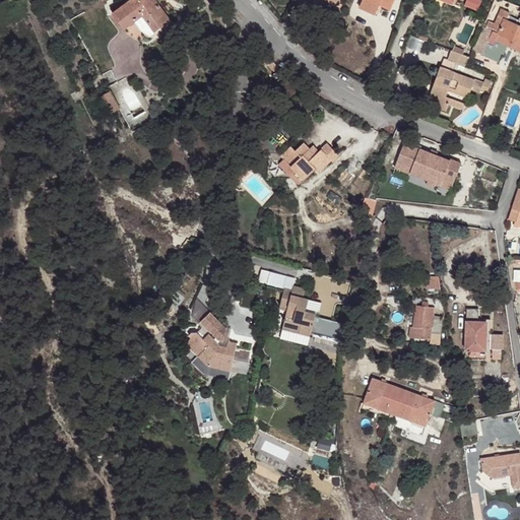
[(156,4),(153,0),(125,0),(113,8),(120,19),(125,16),(129,23),(143,14),(155,33),(169,24),(164,15),(168,12),(160,2),(156,4)]
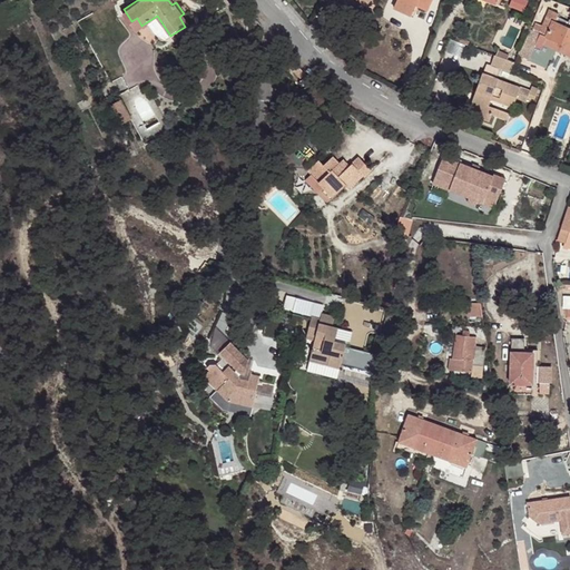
[(418,1),(428,7),(431,0),(395,0),(392,8),(410,17),(414,7),(418,1)]
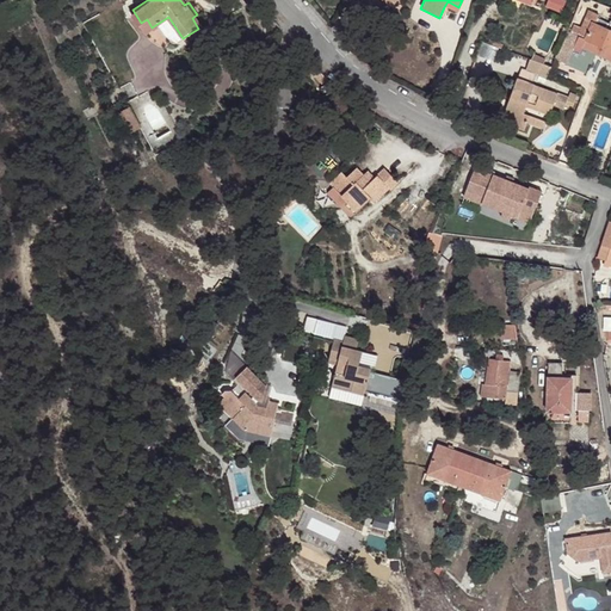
[(548,0),(545,10),(561,14),(566,1),(561,0),(548,0)]
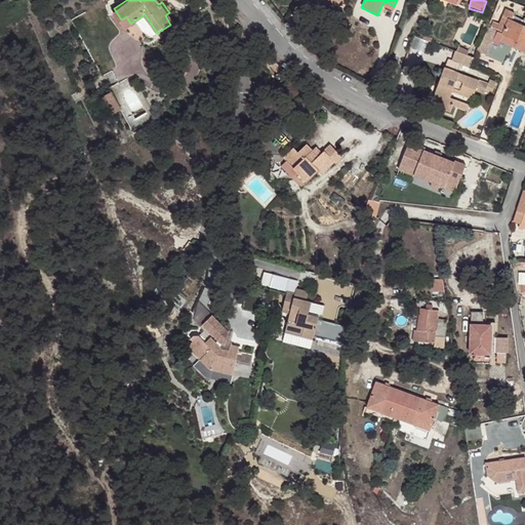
[(392,11),(394,6),(385,1),(381,6),(392,11)]
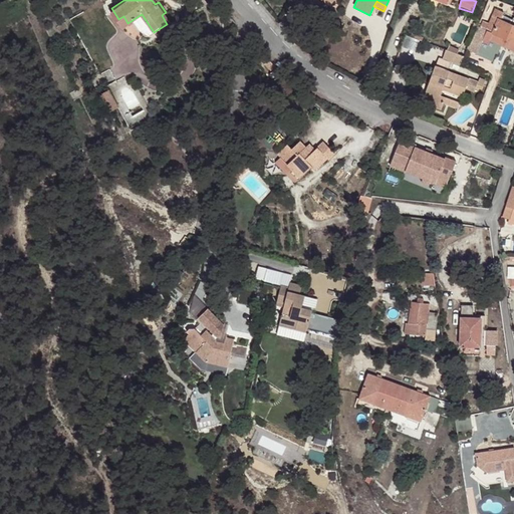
[(513,17),(512,23),(501,18),(504,11),(495,7),(492,15),(493,16),(490,23),(484,20),(481,26),(478,25),(468,49),(478,53),(482,42),(488,44),(491,38),(513,48),(513,17)]
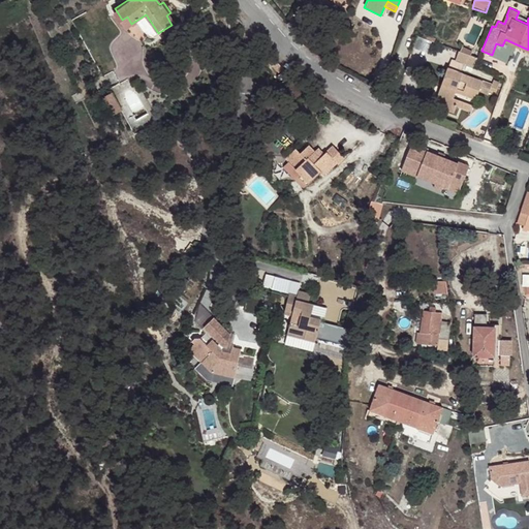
[(176,22),(170,12),(166,16),(172,25),(176,22)]
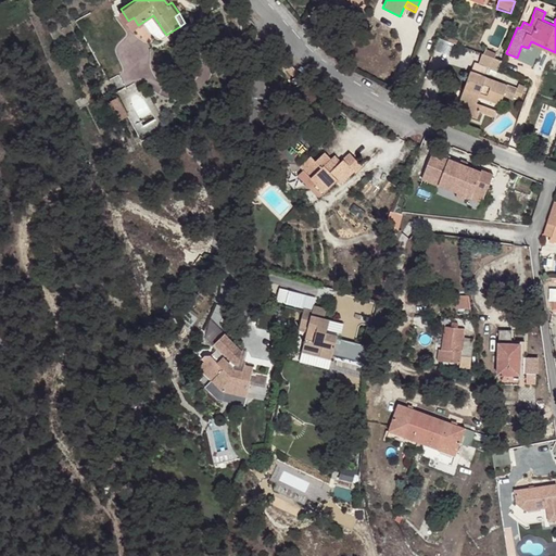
[(134,17),(128,21),(133,28),(138,25),(134,17)]
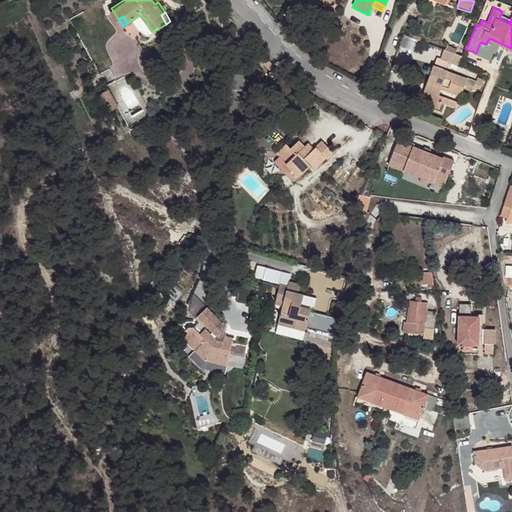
[(460,64),(461,62),(451,58),(453,52),(445,49),(441,57),(460,64)]
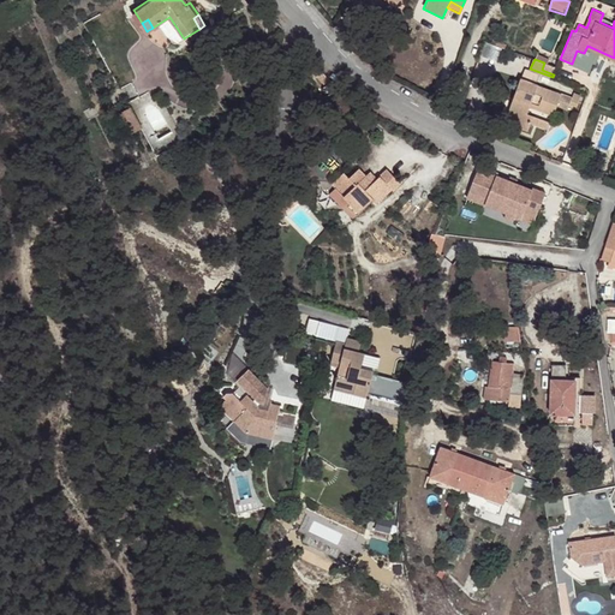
[(542,70),(554,75),(556,66),(544,63),(542,70)]
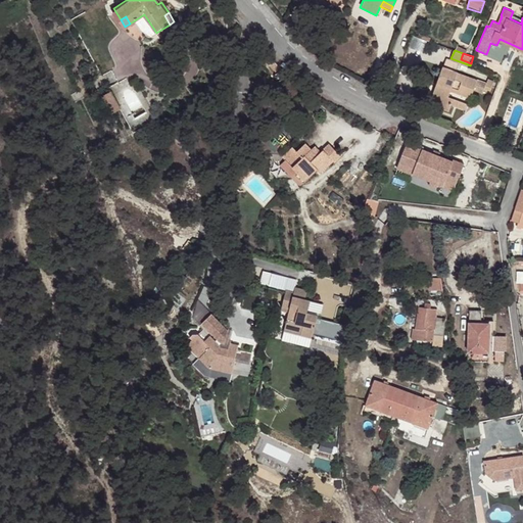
[(473,89),(476,78),(442,66),(431,97),(441,101),(439,107),(449,111),(452,105),(455,98),(448,96),(450,90),(470,97),(473,89)]
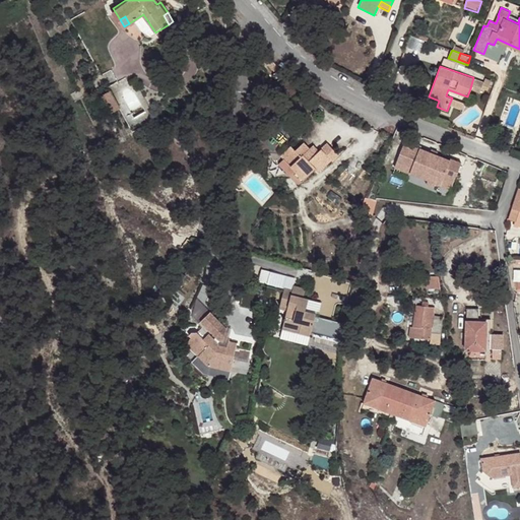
[(483,81),(473,77),(470,88),(479,91),(483,81)]
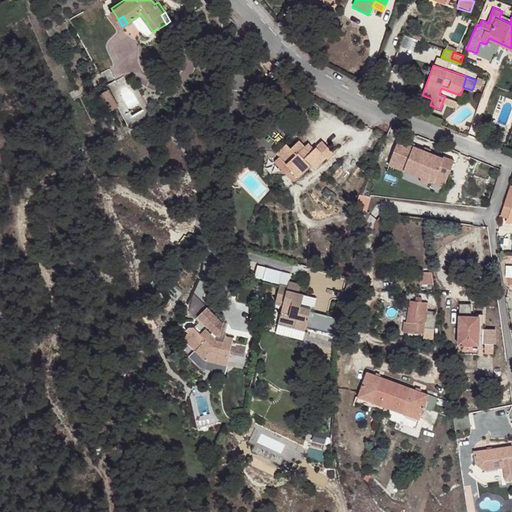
[(107,111),(116,107),(106,88),(97,93),(107,111)]
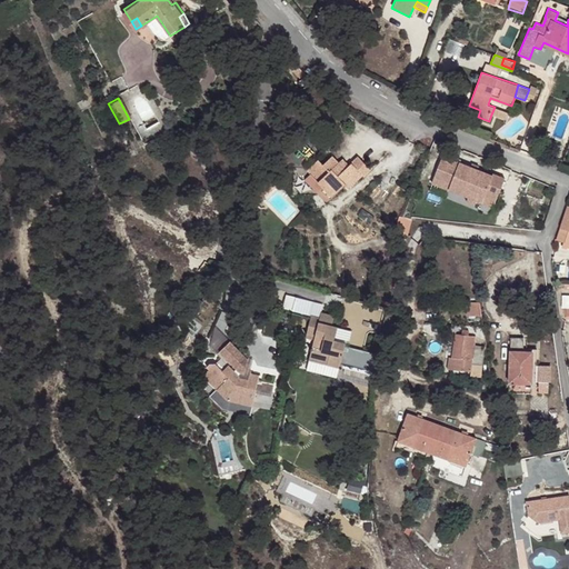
[(495,107),(491,115),(506,120),(509,112),(508,112),(495,107)]
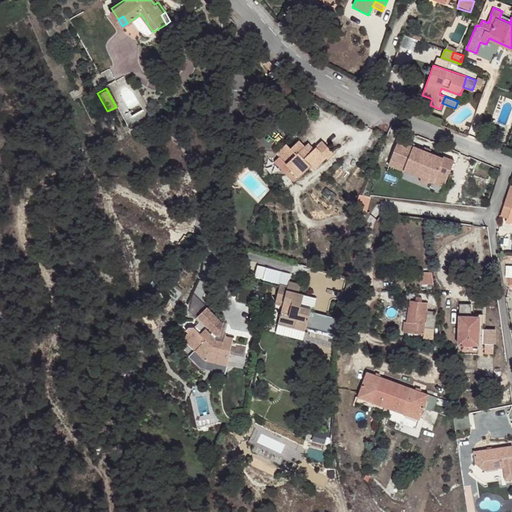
[(272,161),(287,179),(293,174),(300,182),(333,155),(322,142),(312,151),(303,140),(291,150),(288,148),(272,161)]
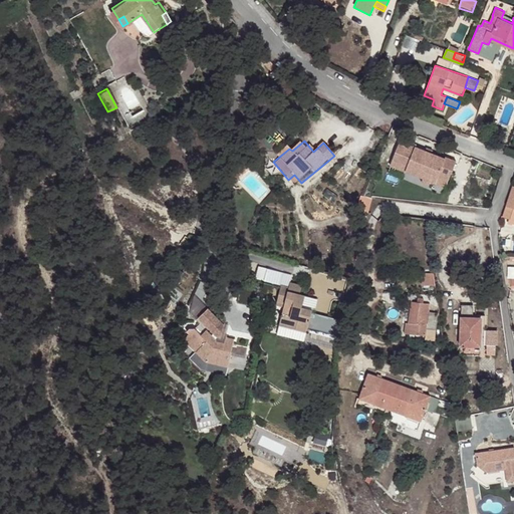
[(398,150),(412,156),(415,148),(416,147),(401,141),(398,150)]
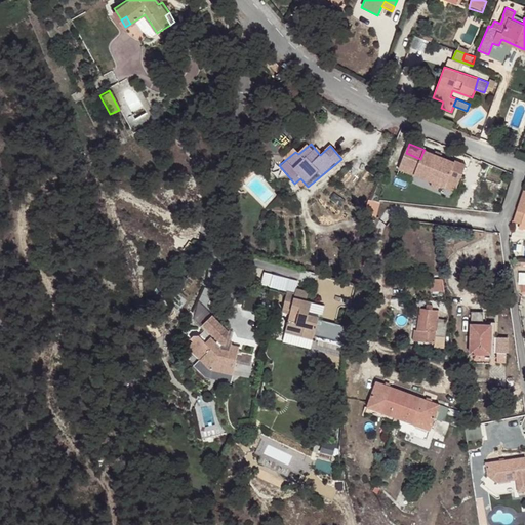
[(454,163),(423,151),(420,159),(406,153),(401,166),(416,172),(417,170),(427,173),(425,180),(432,184),(430,188),(438,191),(440,187),(445,189),(447,182),(458,186),(466,165),(454,161),(454,163)]
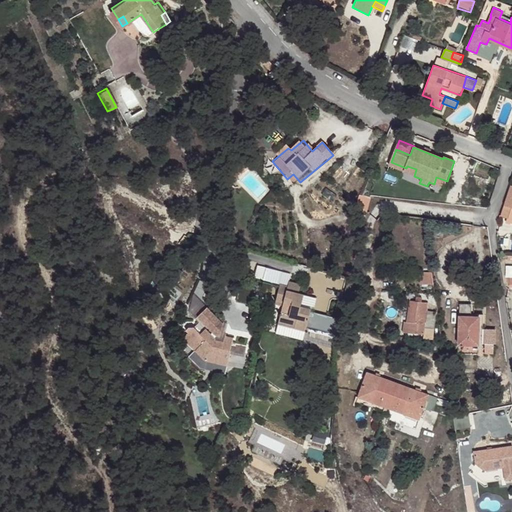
[(406,168),(391,162),(389,167),(414,176),(416,169),(407,166),(406,168)]
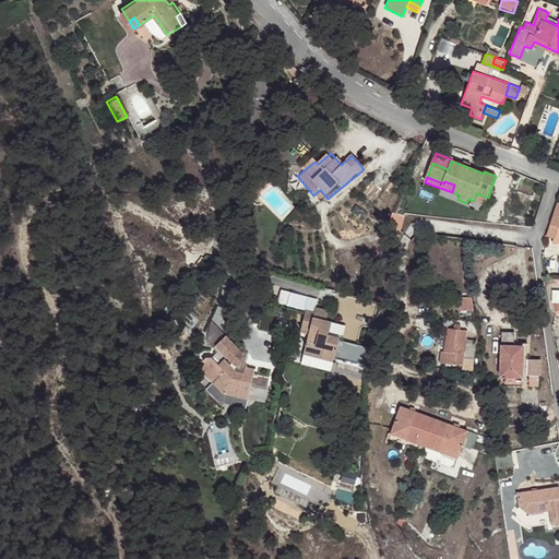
[(476,193),(474,201),(485,205),(488,198),(476,193)]
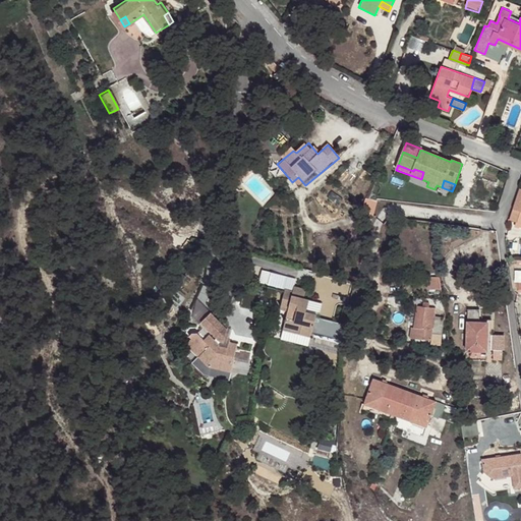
[(520,217),(520,216),(520,186),(519,186),(512,215),(520,217)]
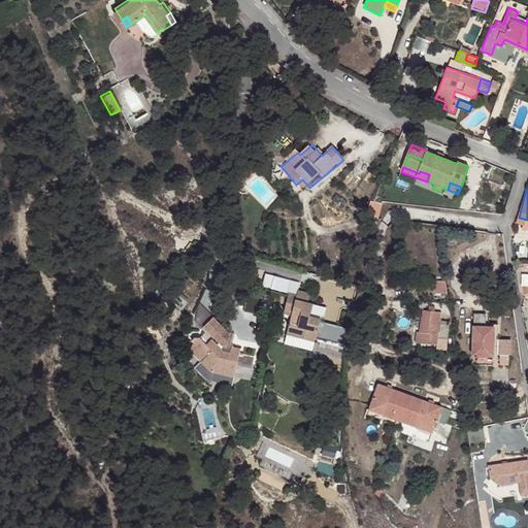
[(382,219),(384,205),(371,204),(369,216),(382,219)]
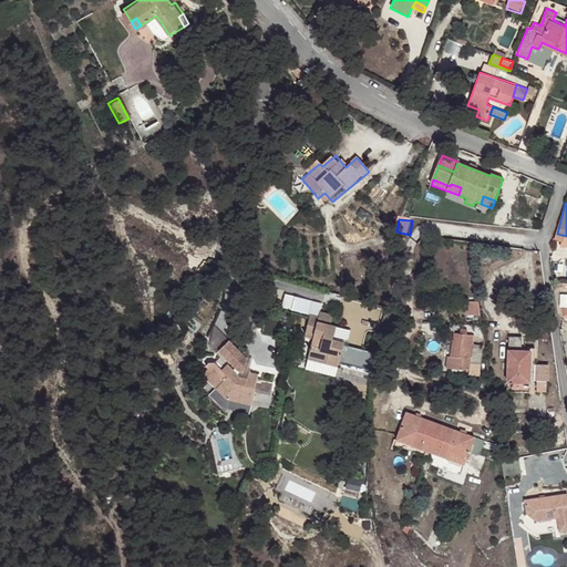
[(464,317),(478,317),(480,302),(464,302),(464,317)]
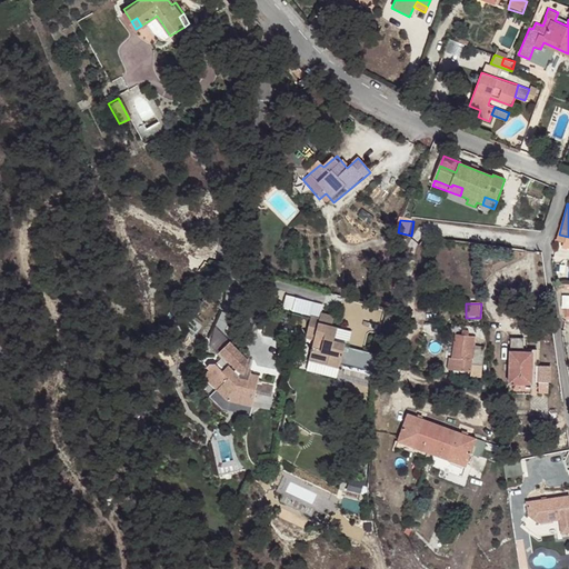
[(348,326),(351,316),(338,312),(335,319),(326,317),(321,333),(329,337),(326,350),(323,360),(355,369),(361,345),(350,342),(353,327),(348,326)]
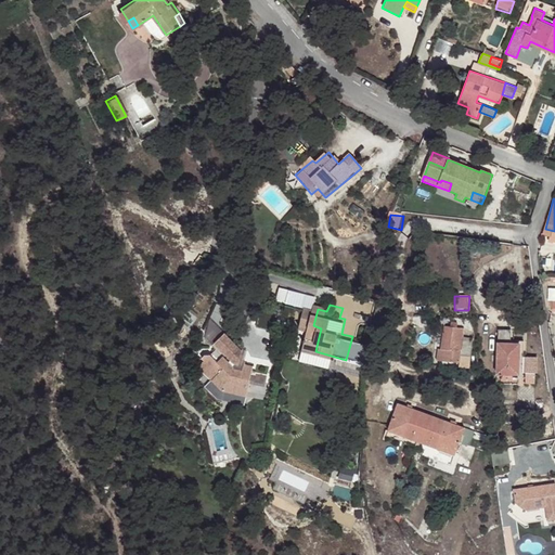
[(475,360),(472,341),(461,340),(461,332),(441,330),(440,350),(437,350),(437,355),(459,356),(459,359),(475,360)]
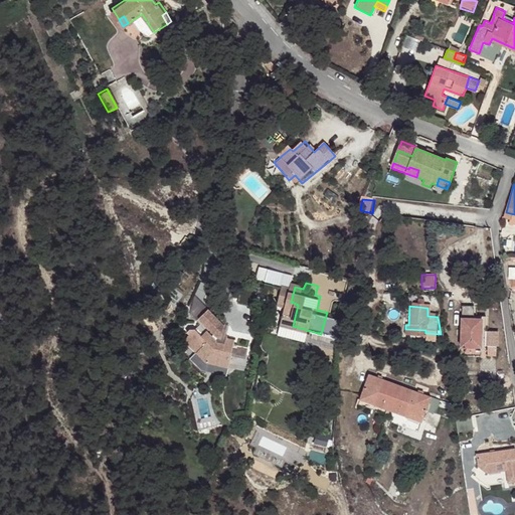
[(237,325),(220,307),(210,317),(219,327),(213,333),(207,327),(200,333),(195,338),(217,362),(238,368),(244,345),(235,343),(227,341),(228,337),(233,338),(237,325)]
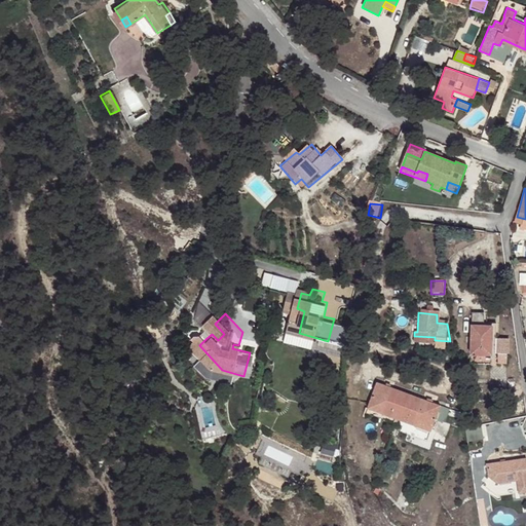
[(488,360),(493,362),(506,363),(510,350),(498,348),(499,345),(491,344),(493,335),(484,334),(485,318),(473,317),(465,369),(486,373),(486,371),(488,360)]
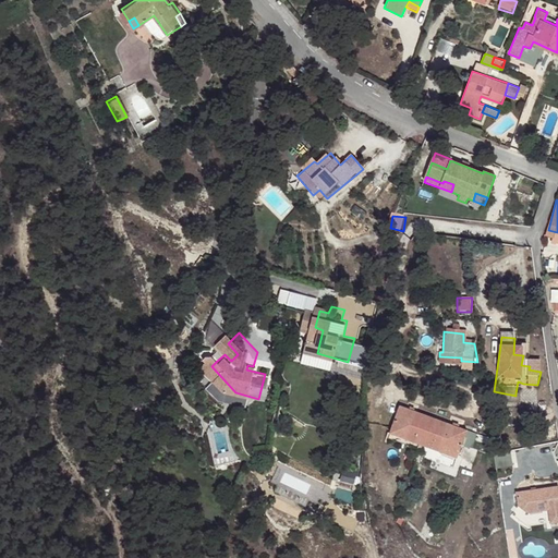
[(348,362),(317,353),(314,363),(346,372),(348,362)]
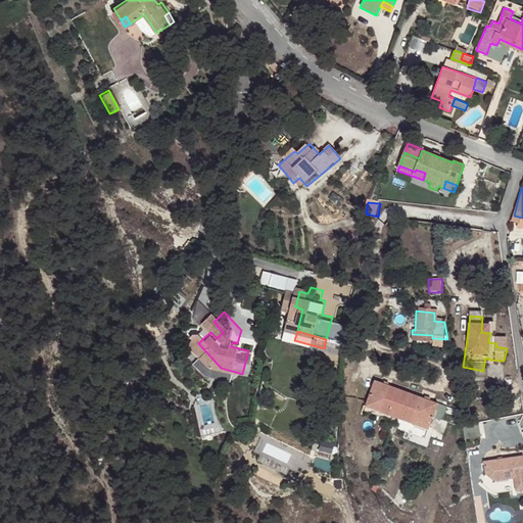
[(239,348),(248,350),(250,344),(241,342),(239,348)]
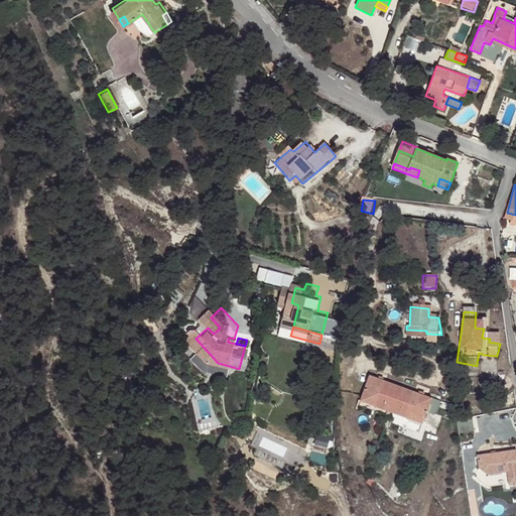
[(359,401),(418,424),(427,401),(368,379),(359,401)]
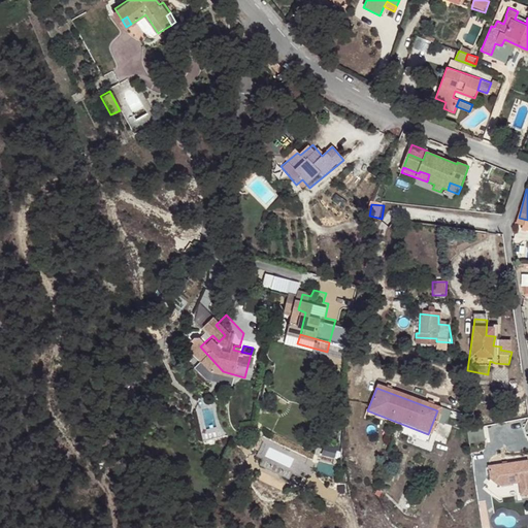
[(466,440),(468,450),(476,448),(475,438),(466,440)]
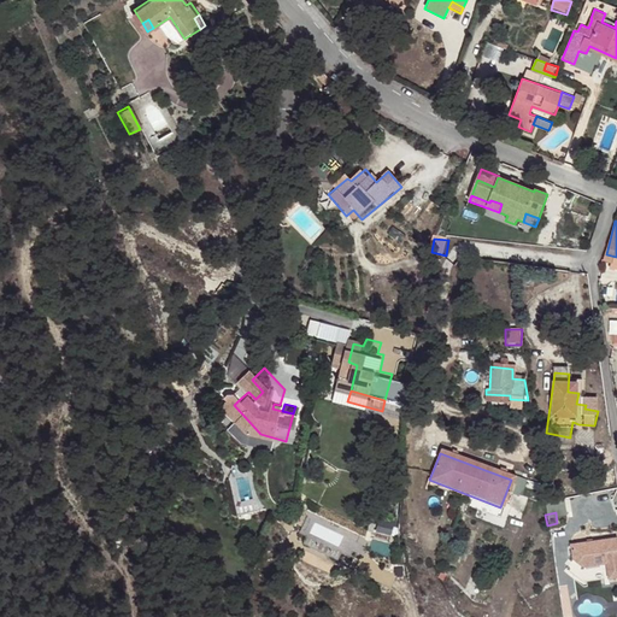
[(616,550),(615,536),(569,542),(571,557),(581,564),(586,558),(592,557),(599,562),(605,562),(606,576),(616,574),(616,550)]
